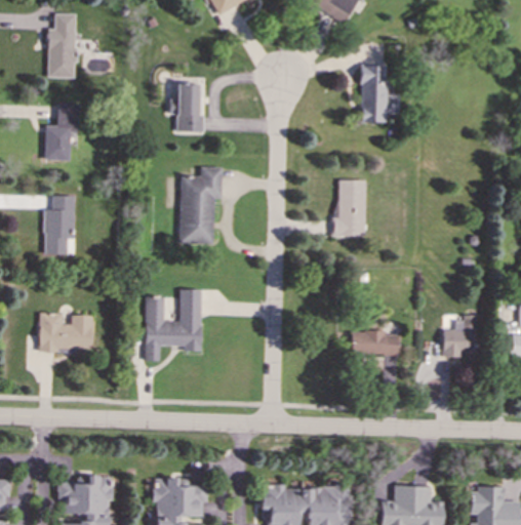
[(211,0),(219,14),(245,0),(211,0)]
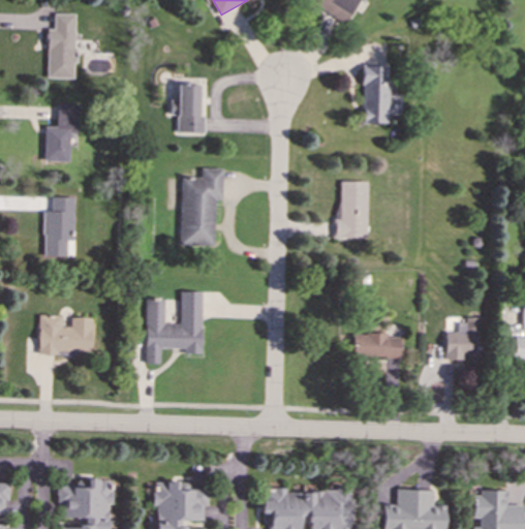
[(306,0),(348,23),(361,0),(306,0)]
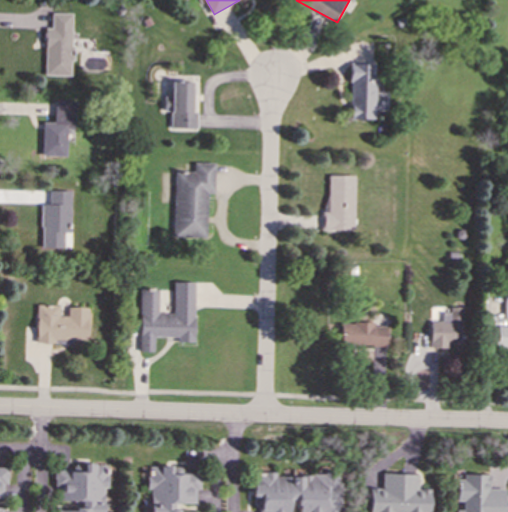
[(75,13),(54,12),(54,27),(48,27),(47,75),(74,75),(75,13)]
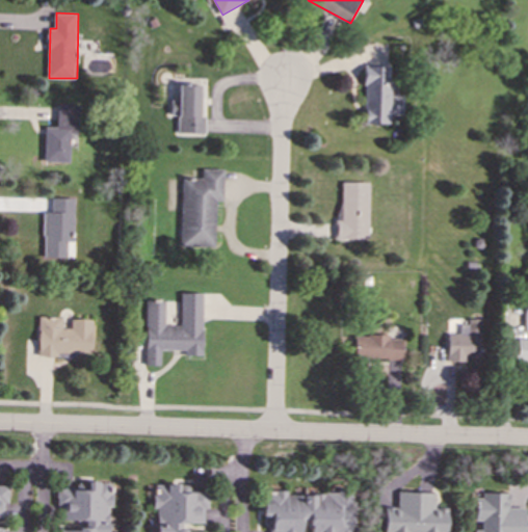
[(392,67),(367,65),(366,123),(391,124),(391,116),(404,117),(404,95),(391,95),(392,67)]
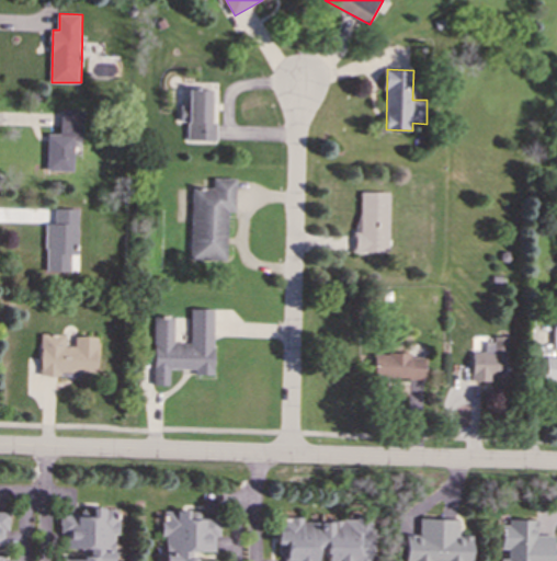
[(219,140),(219,123),(214,123),(215,90),(191,89),(191,106),(183,106),(182,121),(191,121),(191,140),(219,140)]
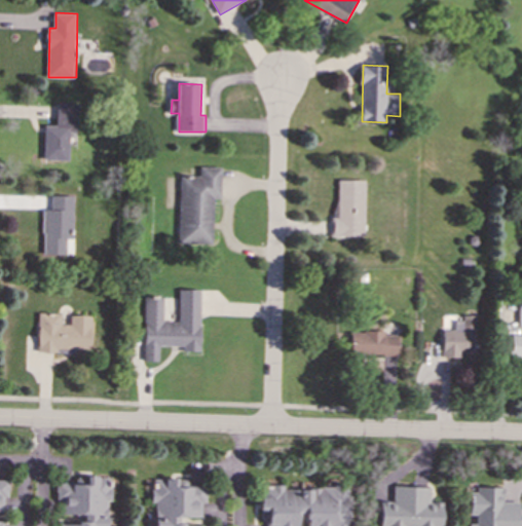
[(46,125),(45,160),(70,161),(71,132),(78,132),(79,104),(59,103),(58,125),(46,125)]
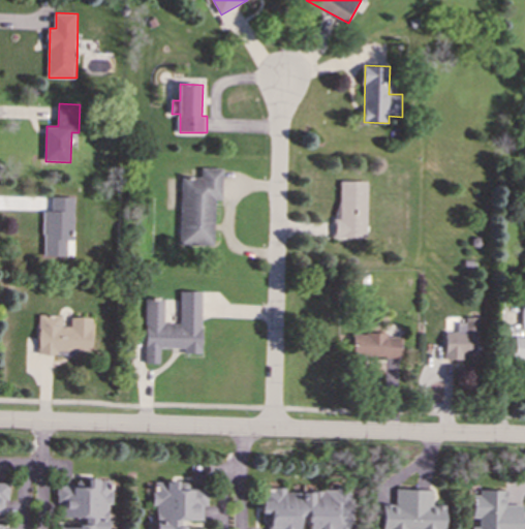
[(184,177),(182,244),(217,245),(217,199),(224,199),(225,168),(204,167),(204,177),(184,177)]
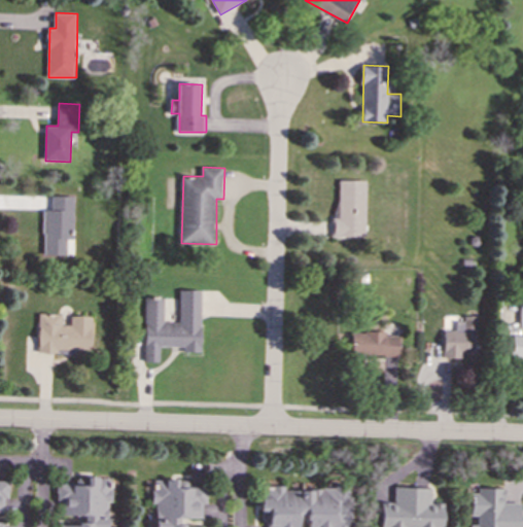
[(369,180),(339,180),(337,237),(367,238),(369,180)]
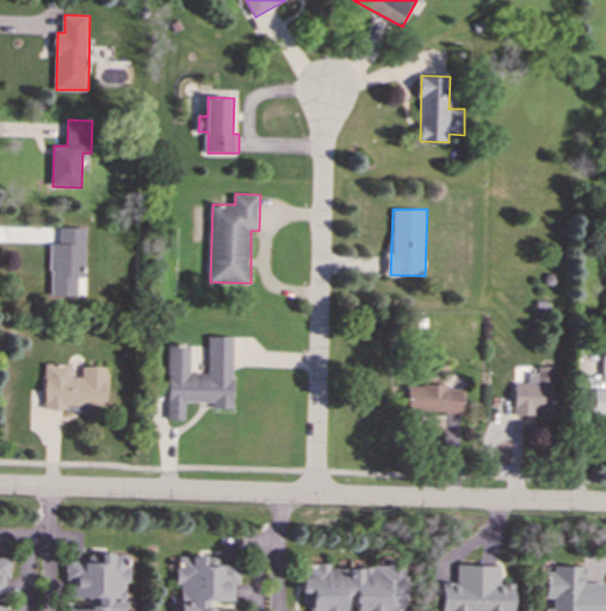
[(53,244),(51,295),(85,296),(86,227),(62,227),(61,244),(53,244)]
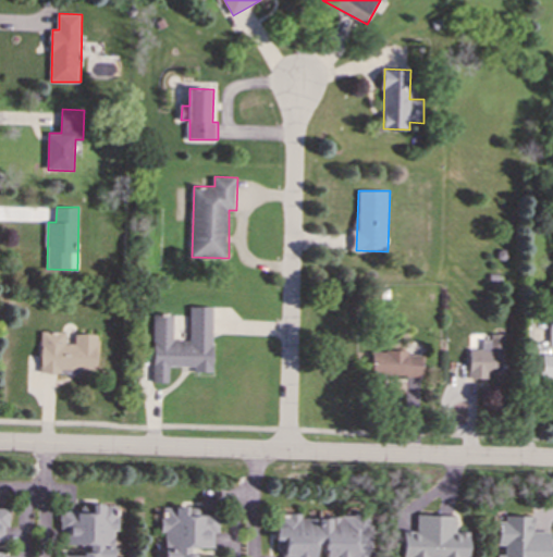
[(156,382),(171,383),(171,367),(197,367),(197,372),(214,372),(216,307),(193,307),(192,342),(175,341),(176,314),(157,314),(156,382)]
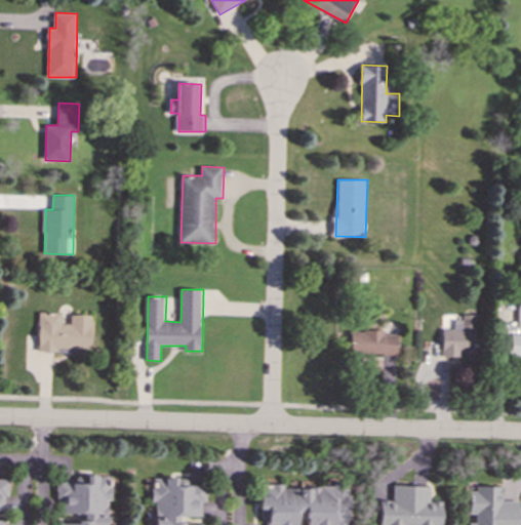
[(40,352),(57,353),(57,349),(93,350),(94,315),(72,315),(72,323),(64,323),(64,313),(41,312),(40,352)]
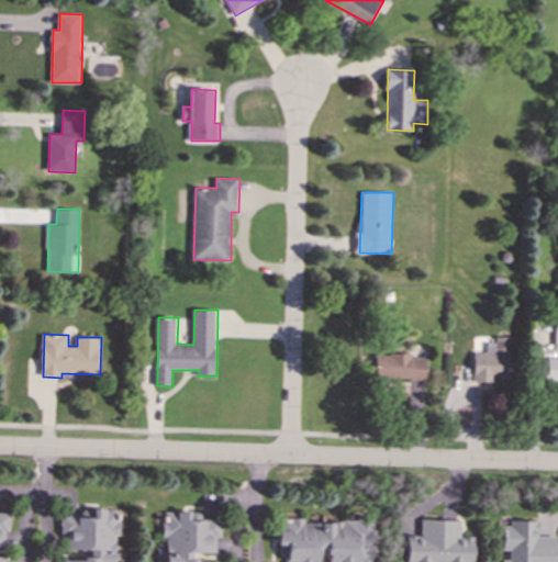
[(510,337),(497,337),(497,341),(489,341),(489,352),(476,352),(476,381),(497,382),(497,378),(509,378),(510,337)]
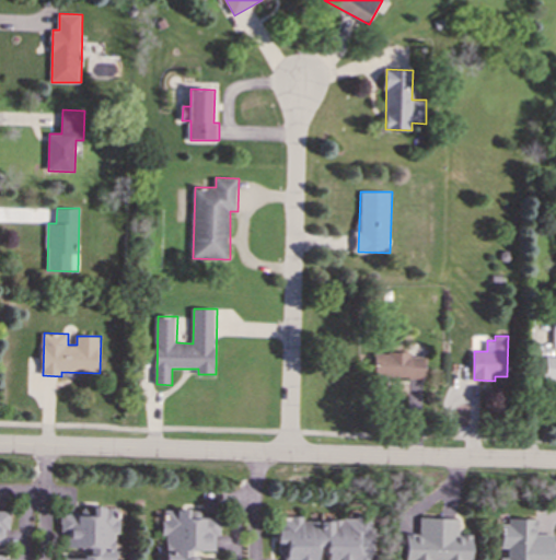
[(427,378),(428,357),(413,356),(413,353),(377,352),(375,377),(427,378)]
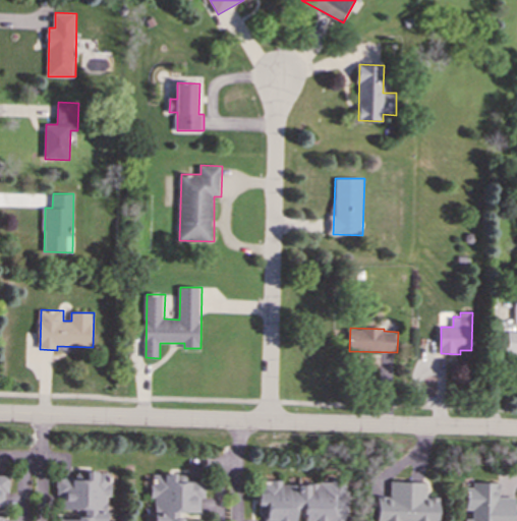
[(109,520),(108,496),(111,496),(110,473),(58,475),(60,510),(83,509),(84,518),(61,519),(61,520),(109,520)]
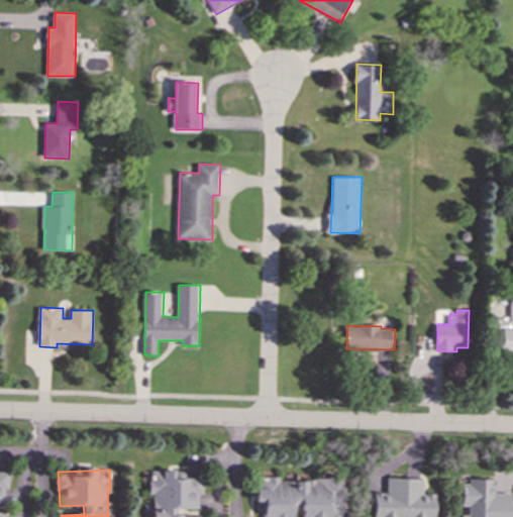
[(152,516),(181,516),(182,508),(204,508),(205,478),(177,477),(177,471),(151,470),(151,493),(154,493),(152,516)]
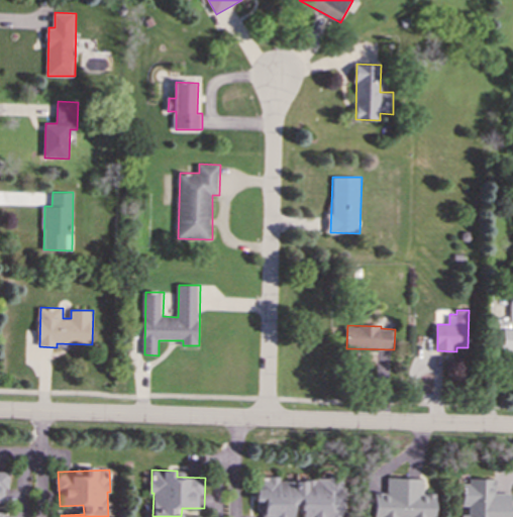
[(296,516),(296,508),(305,508),(305,516),(345,516),(345,479),(283,481),(283,477),(259,478),(260,511),(265,511),(265,516),(296,516)]
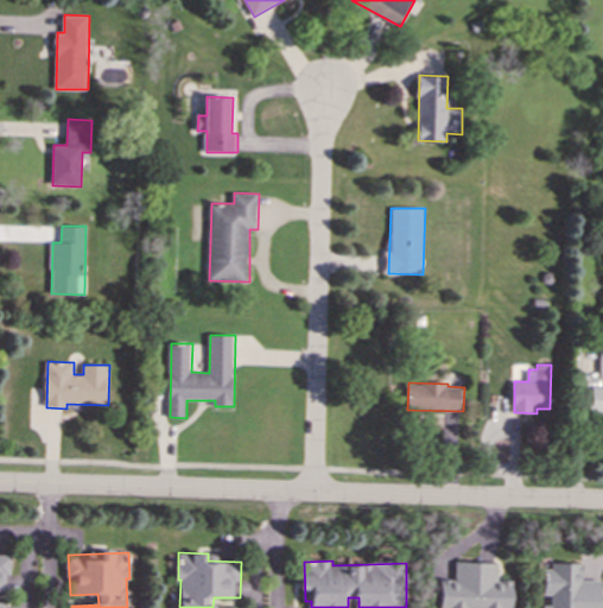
[(500,563),(457,562),(456,580),(443,580),(442,607),(513,607),(514,581),(500,581),(500,563)]
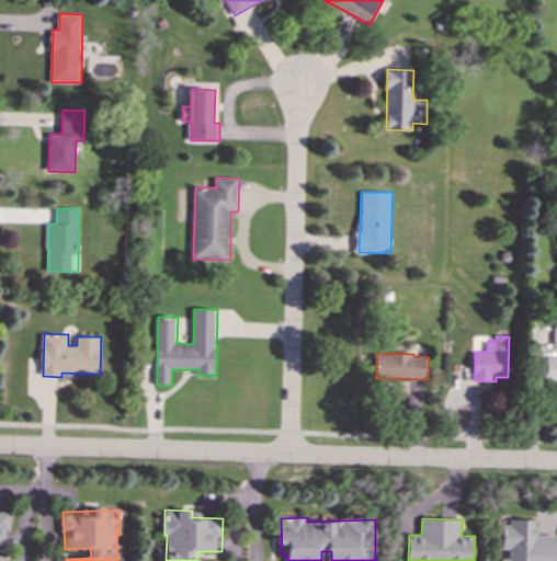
[(555,560),(556,535),(540,535),(540,522),(503,521),(503,549),(510,549),(510,559),(503,559),(502,560),(555,560)]
